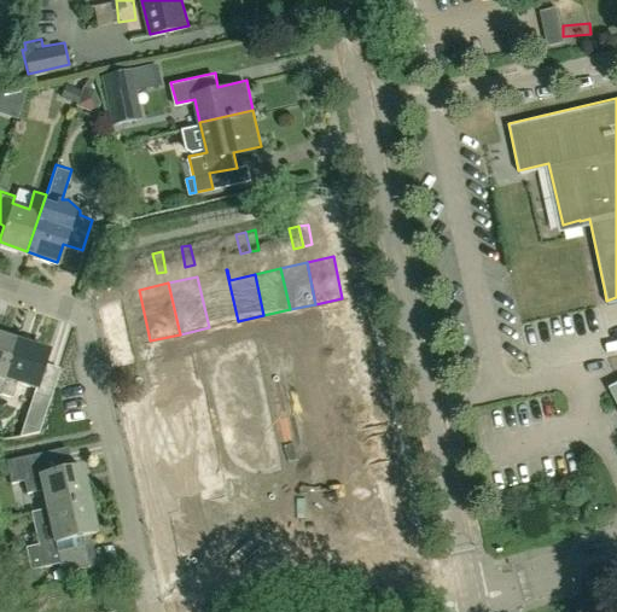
[(0,390),(17,338),(0,331),(0,390)]
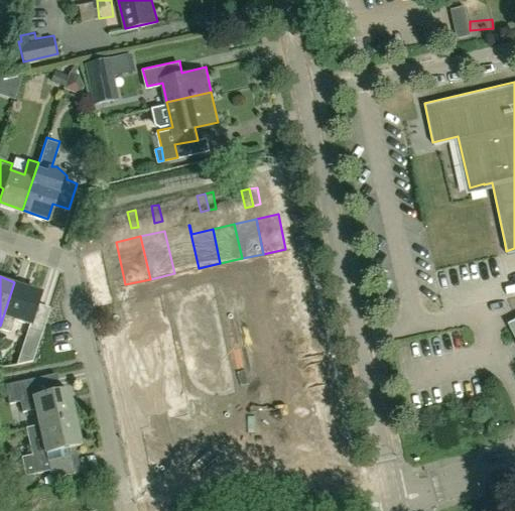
[(29,322),(39,290),(14,282),(0,326),(11,329),(15,316),(29,322)]
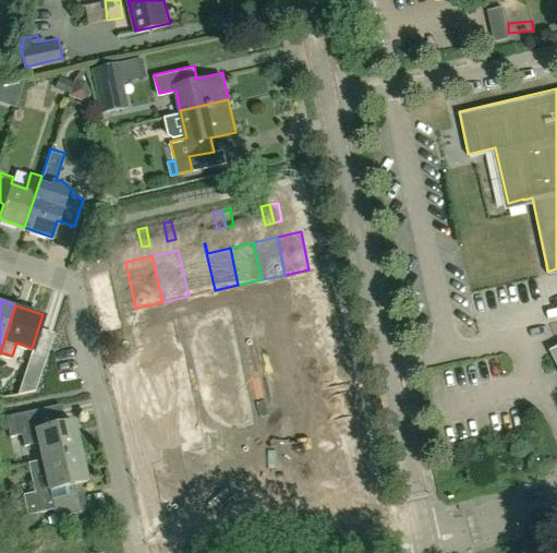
[(317,305),(270,315),(276,343),(323,333),(317,305)]
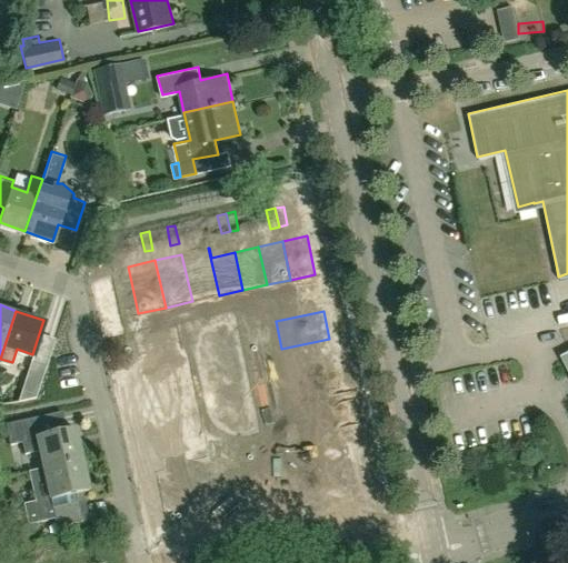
[(329,339),(281,349),(288,375),(335,365),(329,339)]
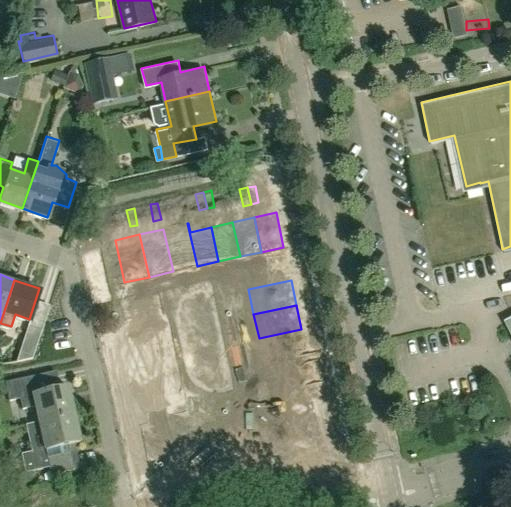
[(243,309),(226,312),(228,320),(245,316),(243,309)]
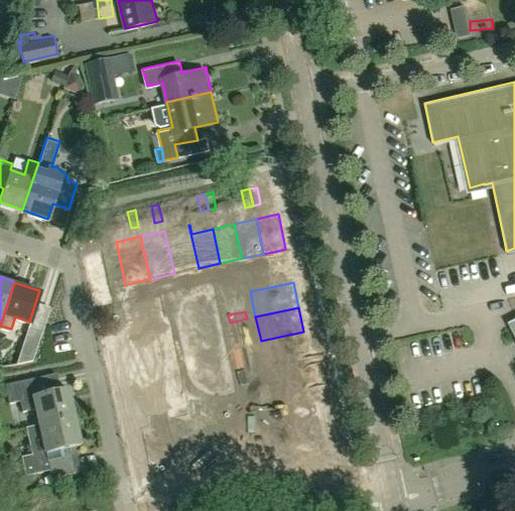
[(32,358),(41,330),(28,325),(16,361),(32,358)]
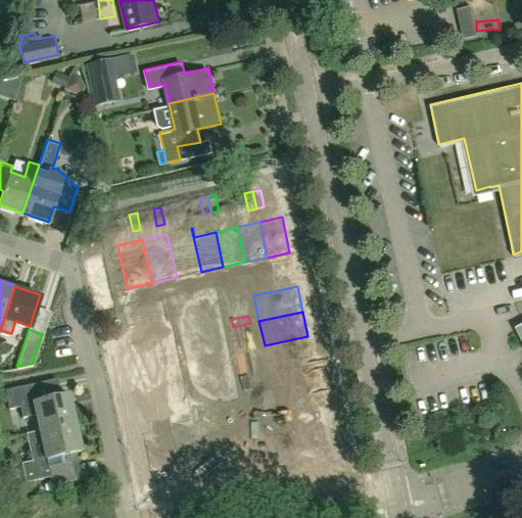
[(307,336),(265,345),(270,370),(314,361),(307,336)]
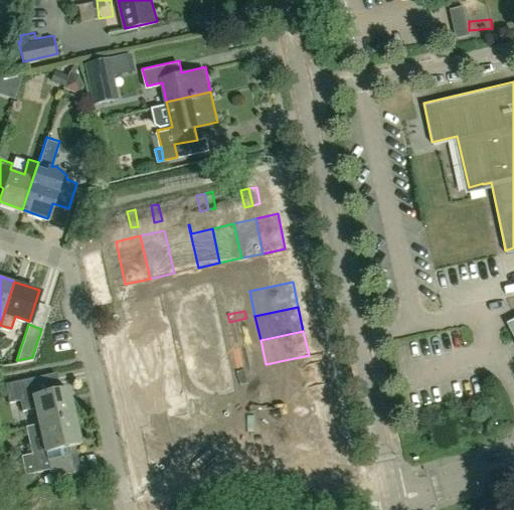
[(249,335),(232,338),(234,346),(251,342),(249,335)]
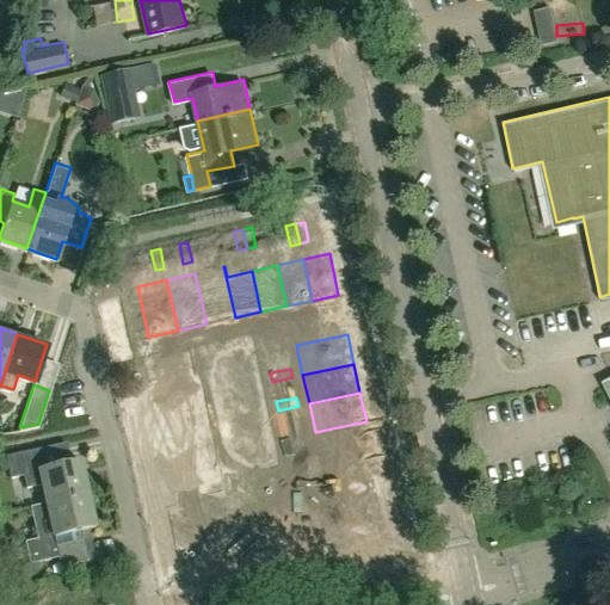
[(299,406),(278,411),(281,419),(300,415),(299,406)]
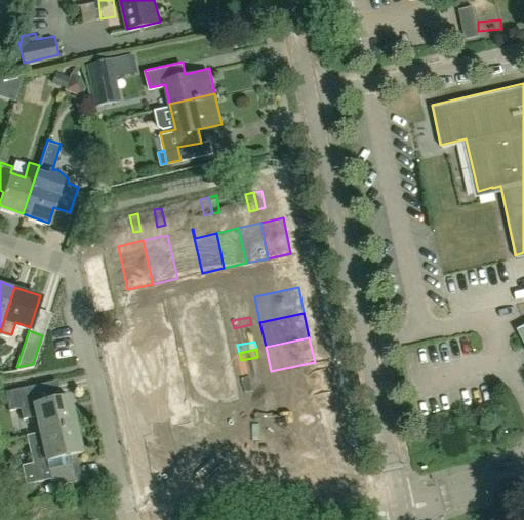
[(315,362),(271,371),(276,396),(320,387),(315,362)]
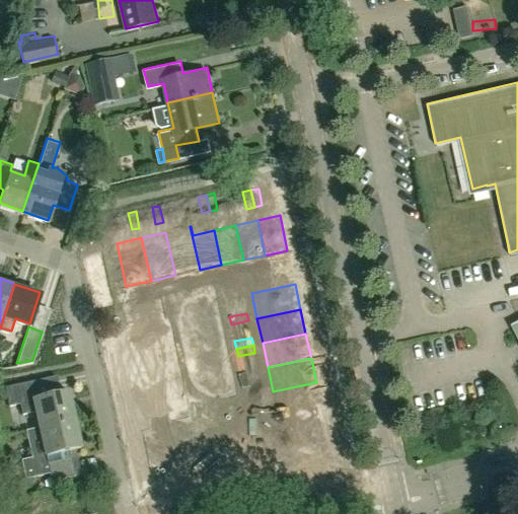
[(68,388),(41,394),(38,376),(5,383),(9,401),(20,399),(22,411),(35,408),(39,424),(25,427),(26,427),(74,416),(68,388)]
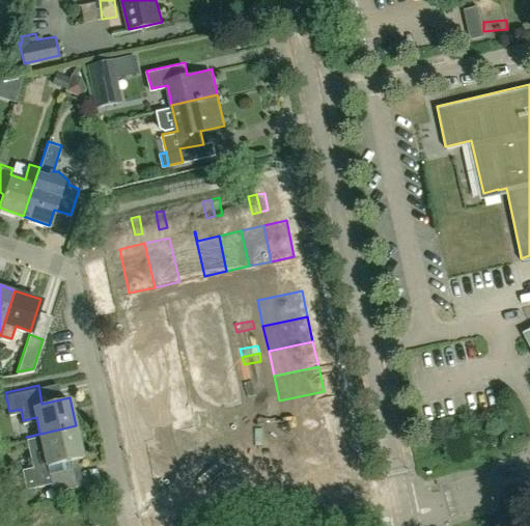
[(324,391),(279,400),(285,425),(329,416),(324,391)]
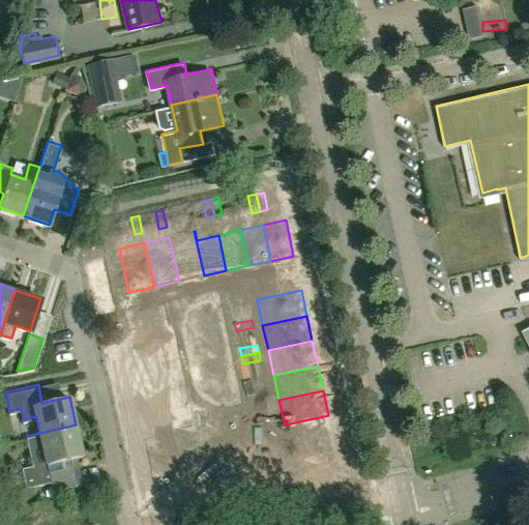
[(267,394),(251,398),(253,406),(269,402),(267,394)]
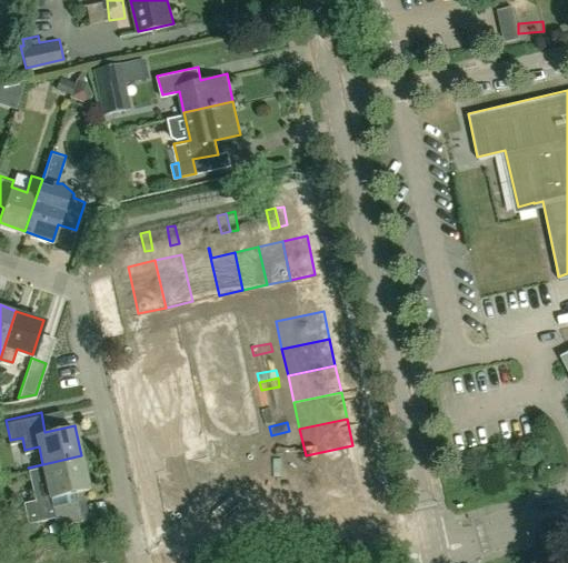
[(289,431),(271,435),(272,444),(291,440),(289,431)]
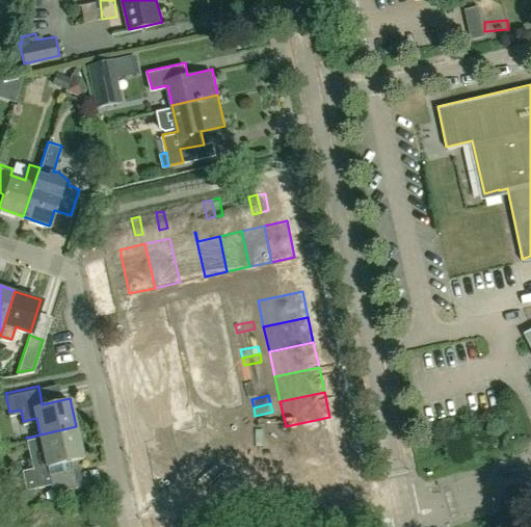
[(82,455),(76,426),(27,438),(32,466),(22,468),(26,486),(58,480),(59,483),(79,479),(74,457),(82,455)]
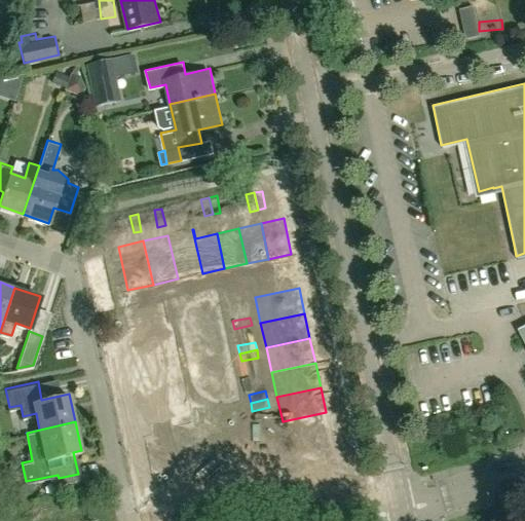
[(307,423),(299,425),(303,442),(310,441),(307,423)]
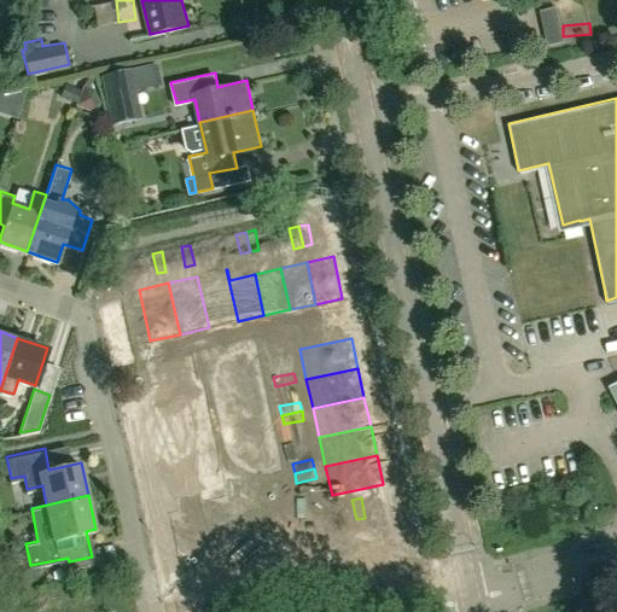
[(351,500),(342,502),(347,522),(356,519),(351,500)]
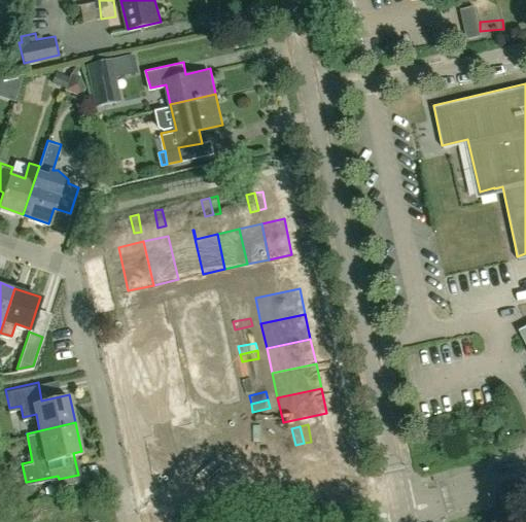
[(264,433),(255,436),(259,453),(267,451),(264,433)]
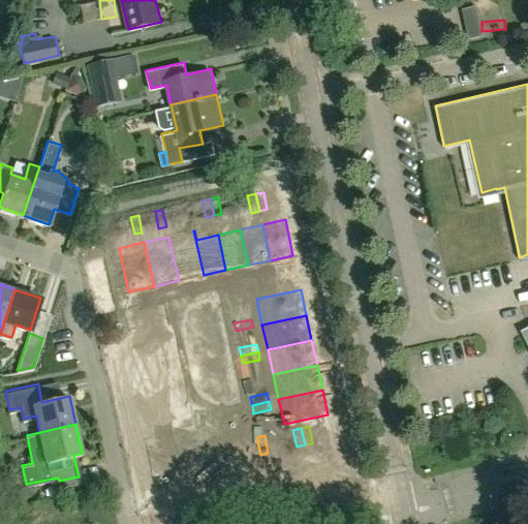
[(256,437),(248,439),(252,456),(260,455),(256,437)]
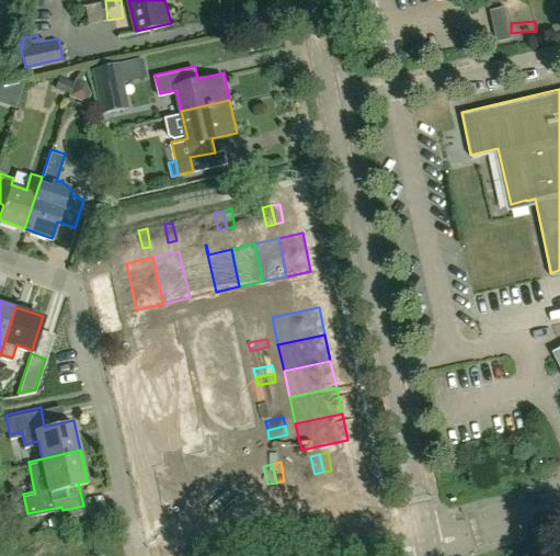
[(324,480),(301,485),(309,523),(333,518),(324,480)]
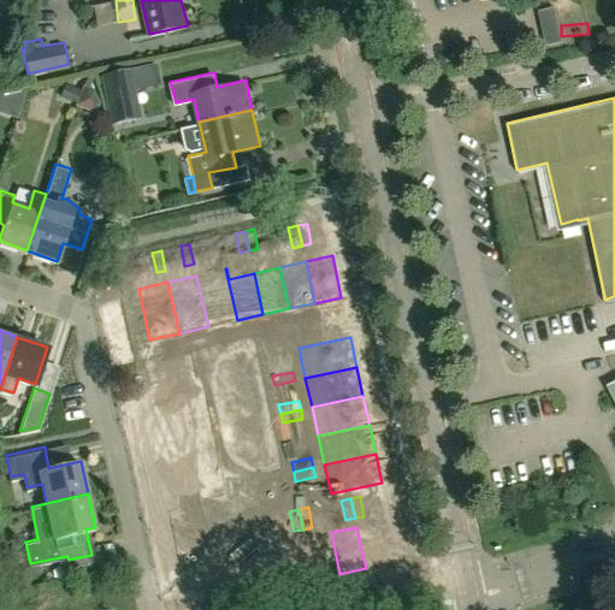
[(331,532),(305,538),(314,579),(339,574),(331,532)]
